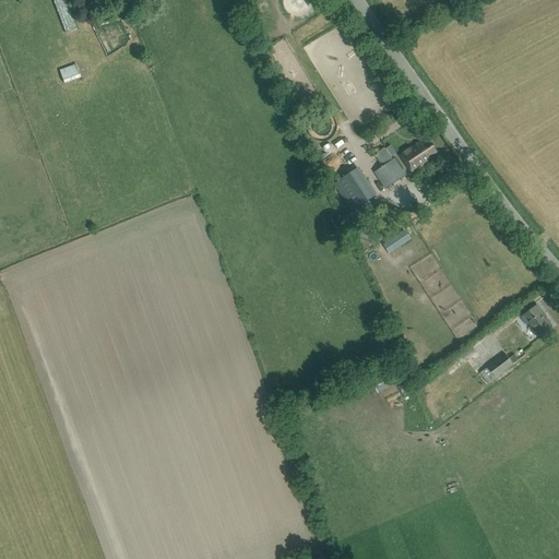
[(64,0),(51,0),(64,34),(76,28),(67,4),(64,0)]
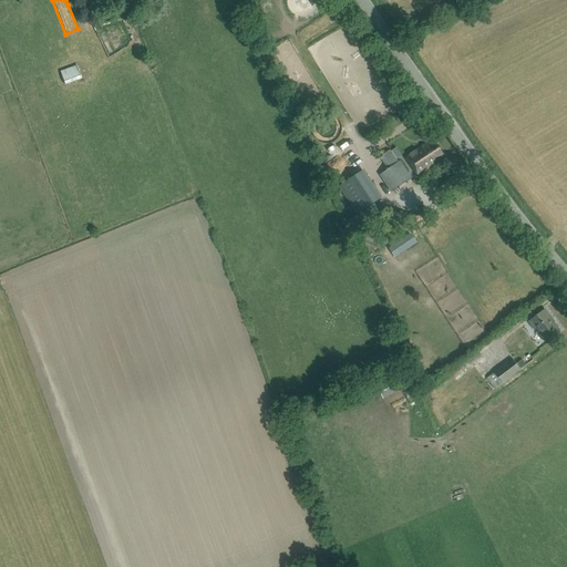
[(82,78),(78,64),(60,71),(64,84),(82,78)]
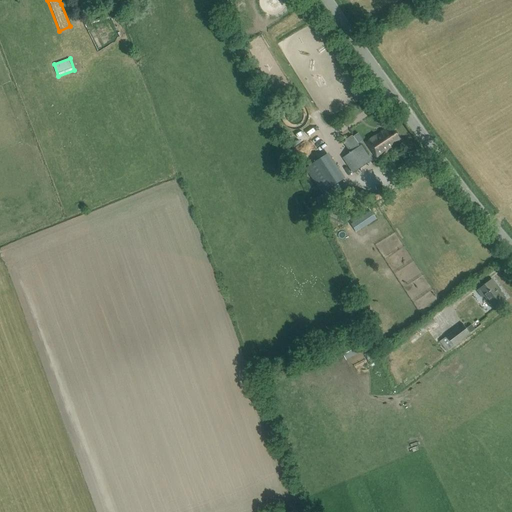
[(392,126),(367,142),(376,156),(401,140),(392,126)]
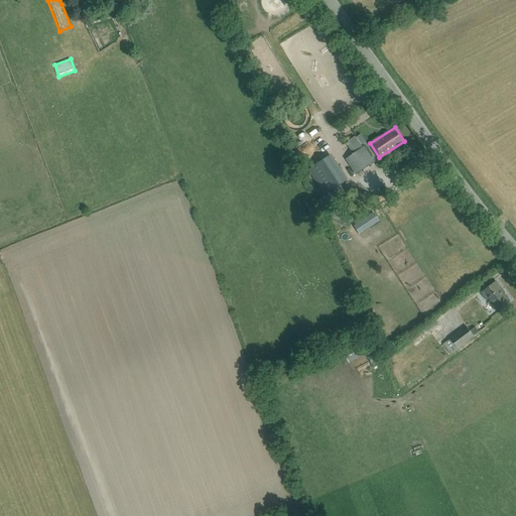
[(319,133),(305,141),(315,159),(330,152),(319,133)]
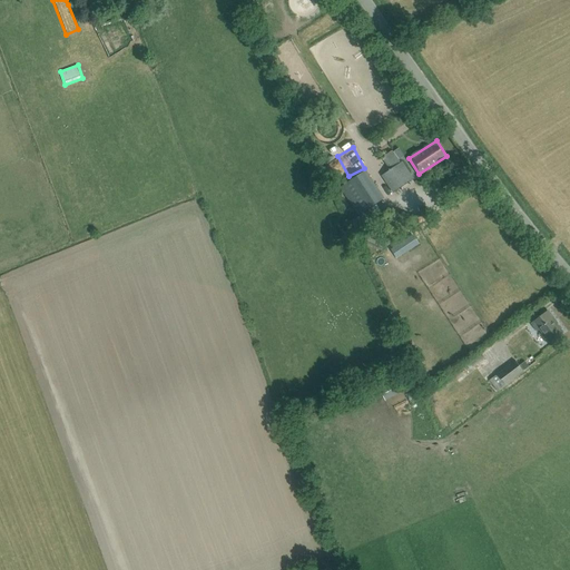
[(381,157),(390,169),(382,174),(393,190),(413,177),(402,160),(402,161),(394,149),(381,157)]
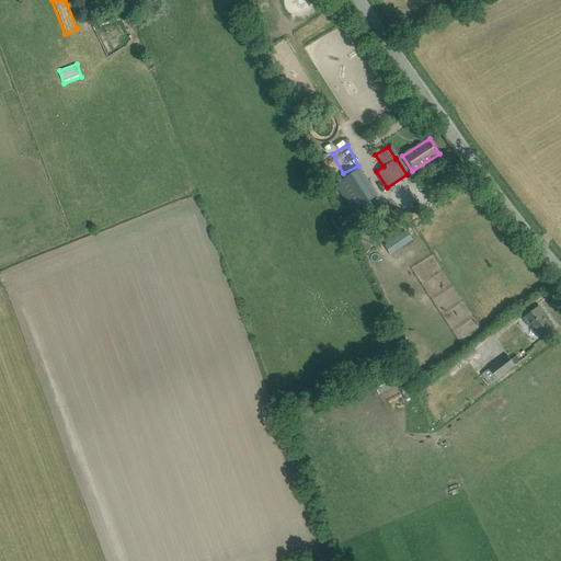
[(376,196),(357,169),(335,183),(353,210),(376,196)]
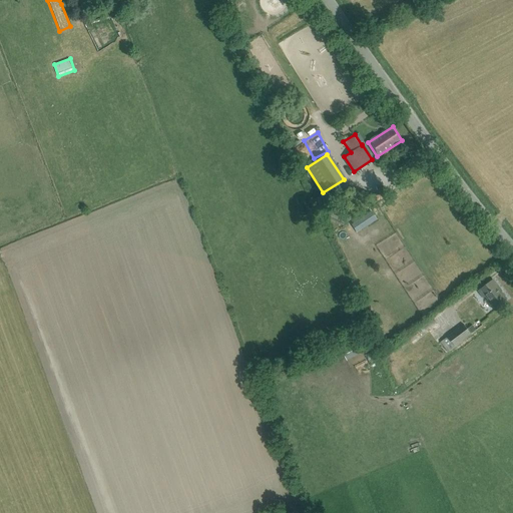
[(499,288),(493,280),(479,291),(484,298),(486,296),(495,308),(506,299),(498,289),(499,288)]
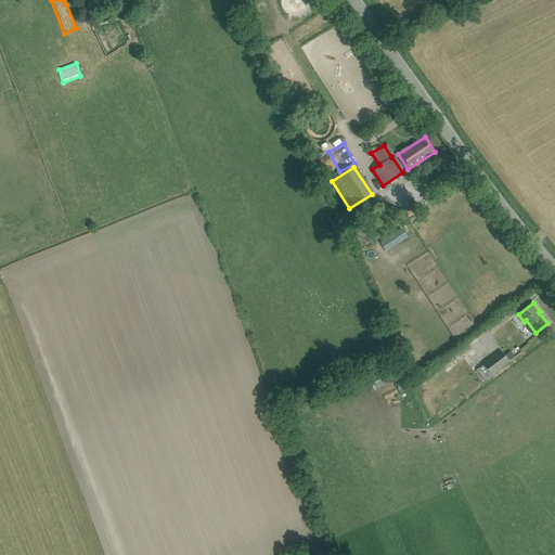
[(505,356),(504,353),(502,350),(485,363),(476,370),(483,379),(492,374),(510,361),(505,356)]
